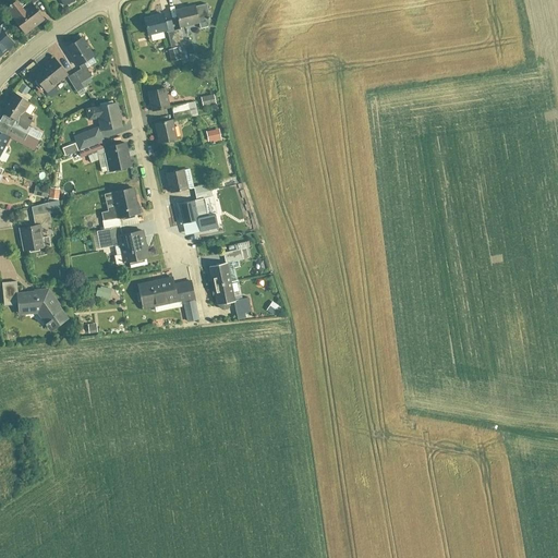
[(17,38),(43,21),(31,3),(22,9),(17,3),(4,12),(9,20),(7,22),(17,38)]
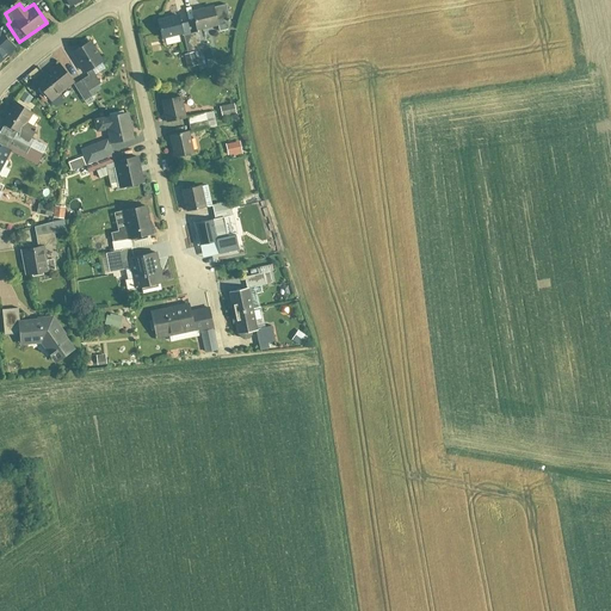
[(214,7),(189,13),(195,31),(218,26),(214,7)]
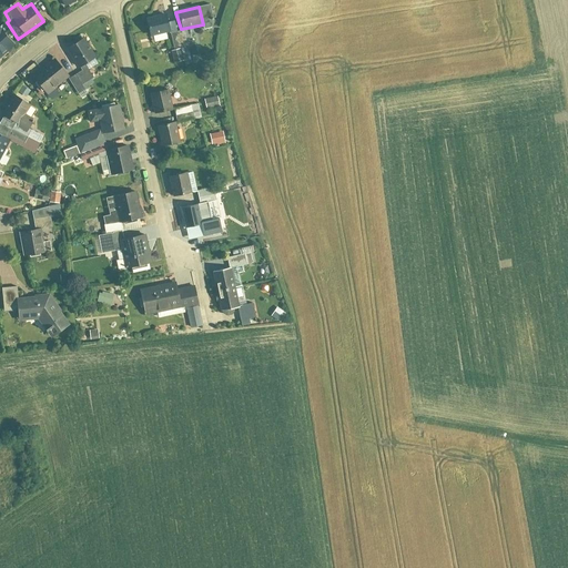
[(168,14),(143,20),(149,37),(172,31),(168,14)]
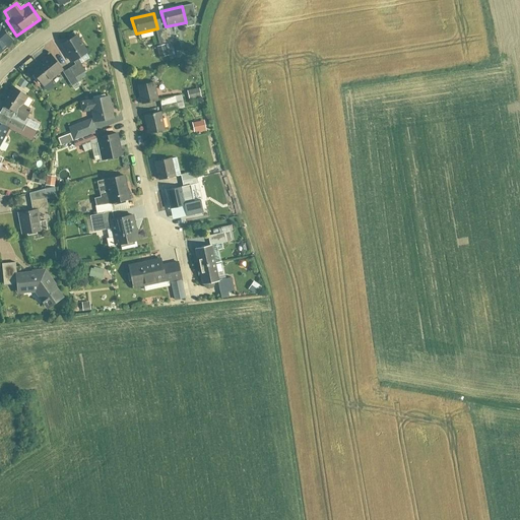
[(0,51),(11,41),(0,29),(0,51)]
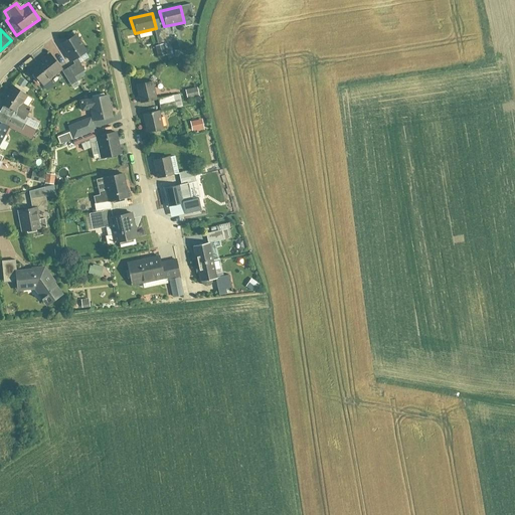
[(75,36),(59,45),(69,62),(86,54),(75,36)]
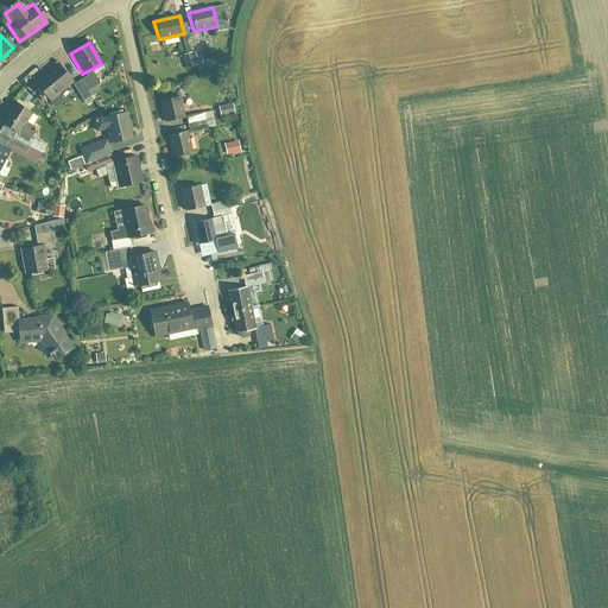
[(75,82),(58,63),(33,84),(50,102),(75,82)]
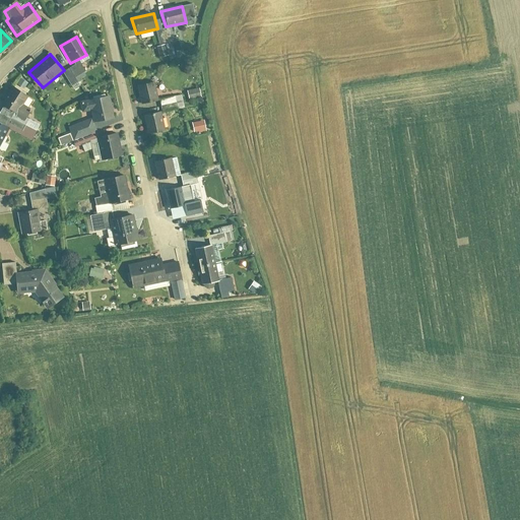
[(152,82),(136,85),(140,105),(156,102),(152,82)]
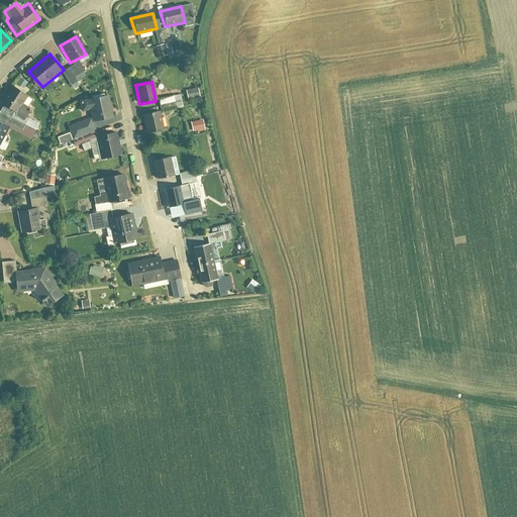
[(27,95),(13,86),(0,105),(14,114),(27,95)]
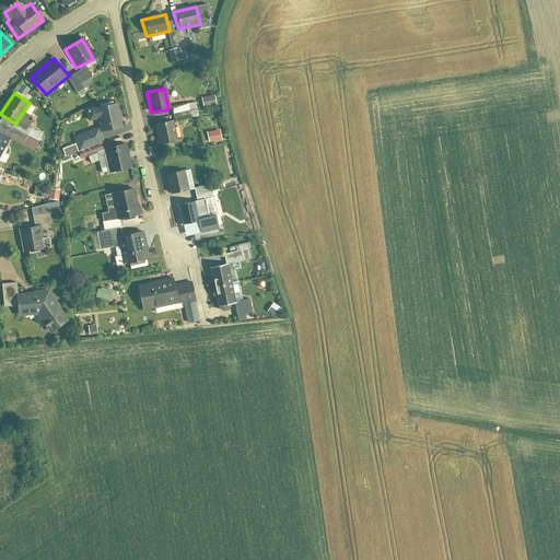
[(94,107),(98,131),(121,128),(117,104),(94,107)]
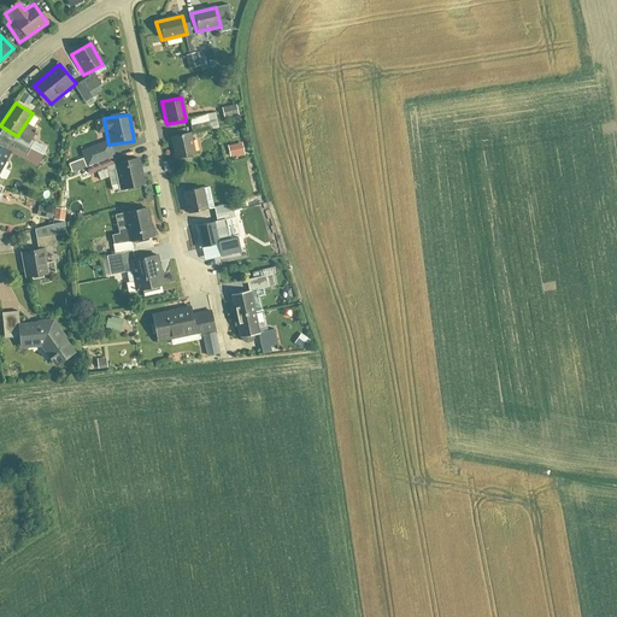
[(187,134),(168,137),(174,159),(192,156),(187,134)]
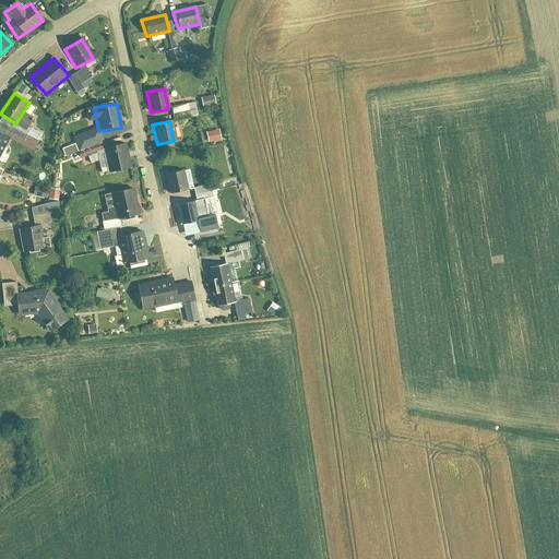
[(125,145),(104,149),(109,174),(130,169),(125,145)]
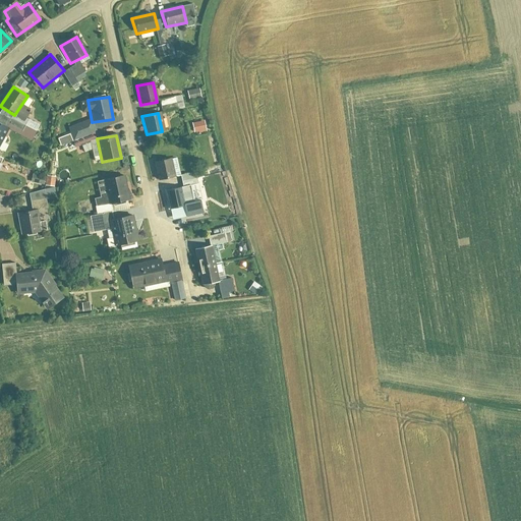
[(169,159),(153,162),(157,180),(173,177),(169,159)]
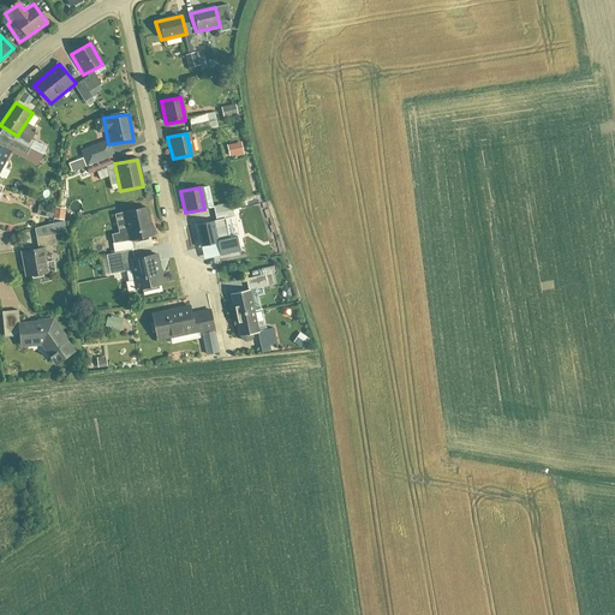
[(145,209),(121,214),(127,240),(150,236),(145,209)]
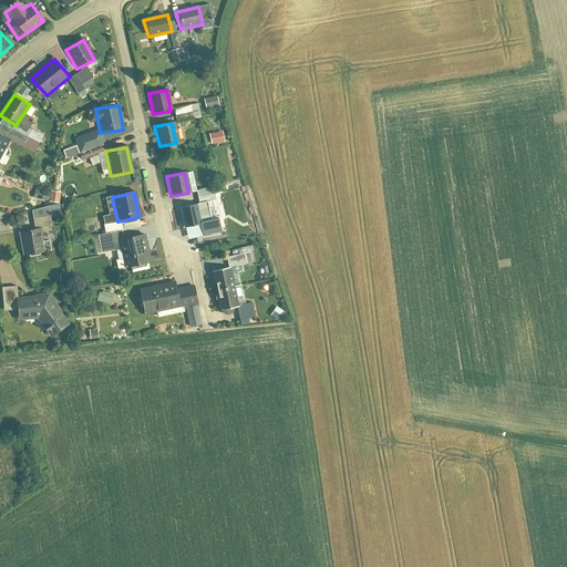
[(195,206),(177,209),(182,229),(199,225),(195,206)]
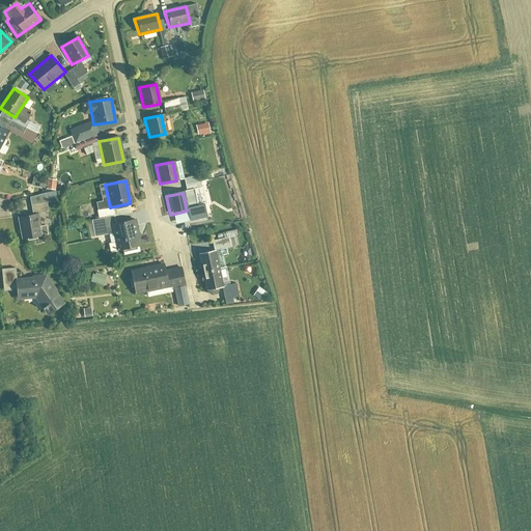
[(36,216),(17,219),(21,241),(40,238),(36,216)]
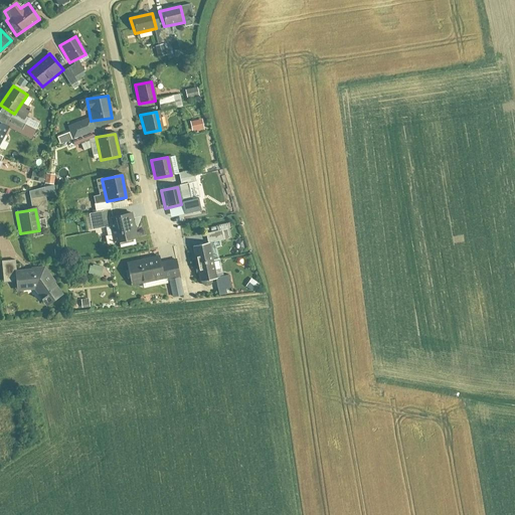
[(135,239),(129,214),(107,218),(113,243),(135,239)]
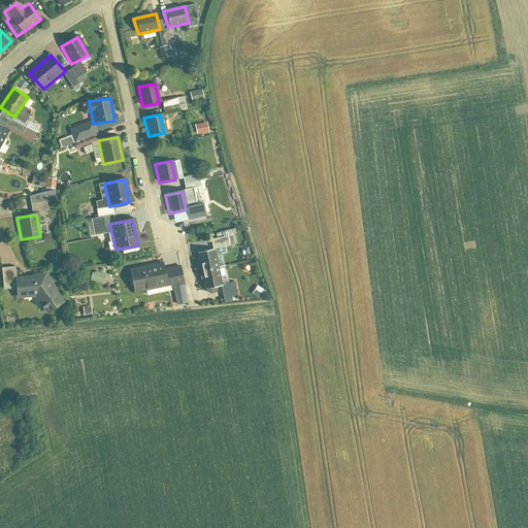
[(215,250),(196,253),(203,290),(222,286),(215,250)]
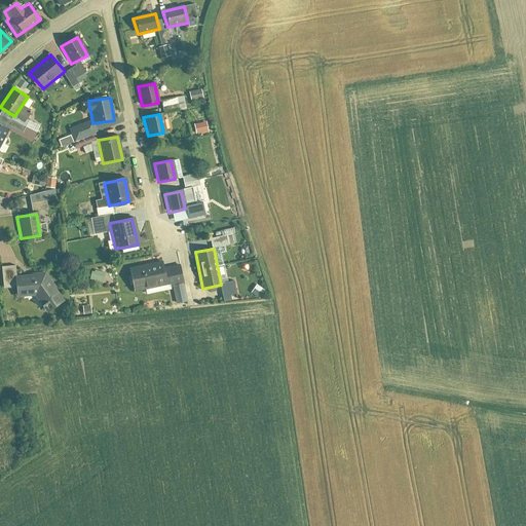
[(128,270),(133,293),(183,283),(180,268),(164,271),(163,264),(128,270)]
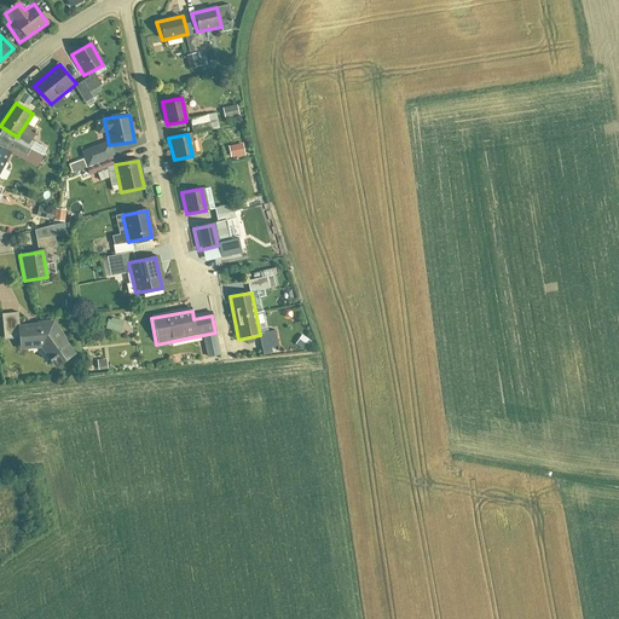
[(53,368),(73,353),(53,322),(17,325),(18,352),(40,350),(53,368)]
